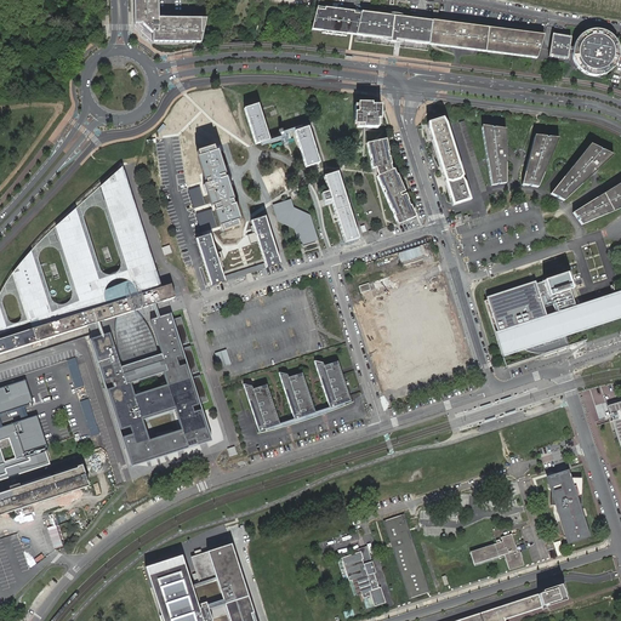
[(132,0),(134,24),(144,24),(151,32),(151,41),(199,43),(205,18),(188,18),(158,18),(157,0),(132,0)]
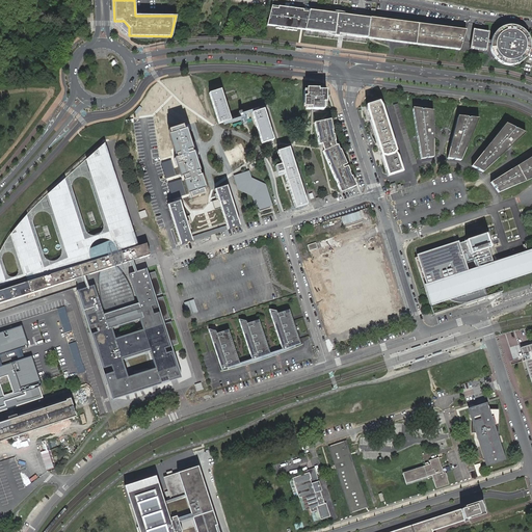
[(303,29),(309,9),(288,6),(289,4),(285,3),(284,6),(271,4),(269,11),(266,22),(266,24),(294,28),(303,29)]
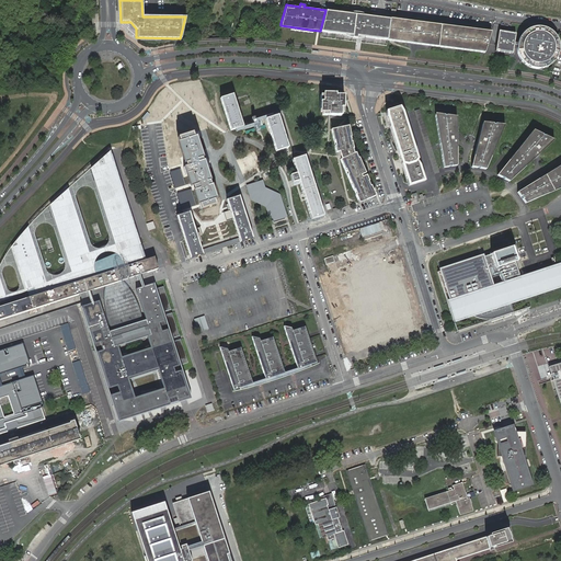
[(382,39),(386,39),(390,19),(386,19),(386,18),(380,18),(366,15),(362,13),(358,12),(355,12),(352,12),(348,13),(333,11),(333,10),(329,10),(325,10),(320,31),(325,32),(325,33),(330,33),(330,32),(343,34),(346,36),(350,37),(354,38),(357,38),(359,38),(365,37),(377,38),(377,39),(382,41),(382,39)]
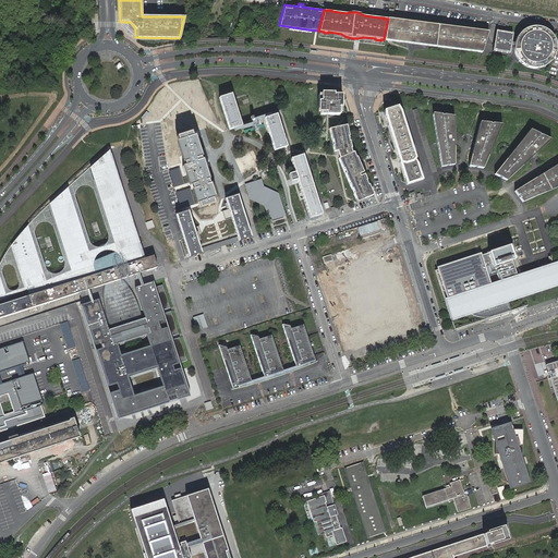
[(488,31),(388,19),(384,39),(384,40),(385,40),(410,44),(482,52),(484,45),(488,31)]
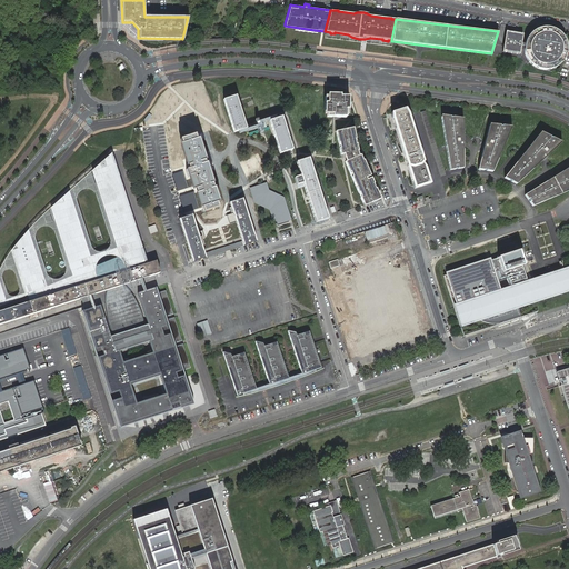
[(526,38),(525,42),(521,42),(522,32),(506,30),(502,47),(501,50),(519,53),(520,45),(523,45),(523,48),(525,52),(526,57),(527,59),(528,60),(529,62),(533,66),(538,68),(541,69),(547,69),(550,68),(552,68),(557,65),(561,60),(565,56),(566,51),(567,48),(566,43),(565,40),(563,37),(562,35),(558,31),(553,28),(549,27),(546,26),(543,27),(539,27),(533,29),(531,31),(528,35),(526,38)]
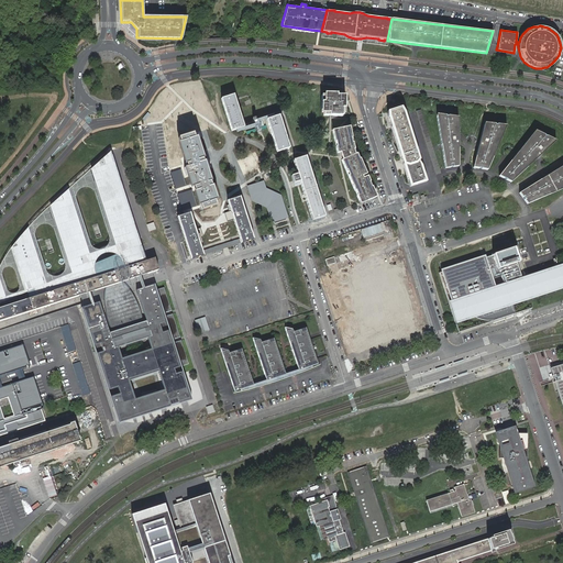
[(330,96),(321,96),(321,108),(323,109),(323,117),(329,117),(330,117),(338,117),(338,114),(345,114),(345,102),(343,102),(343,100),(343,99),(343,95),(330,94),(330,96)]
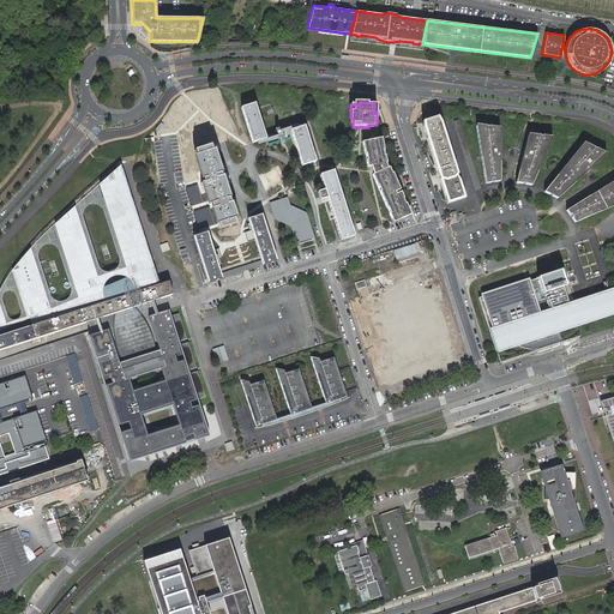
[(265,139),(254,104),(242,108),(253,143),(258,142),(265,139)]
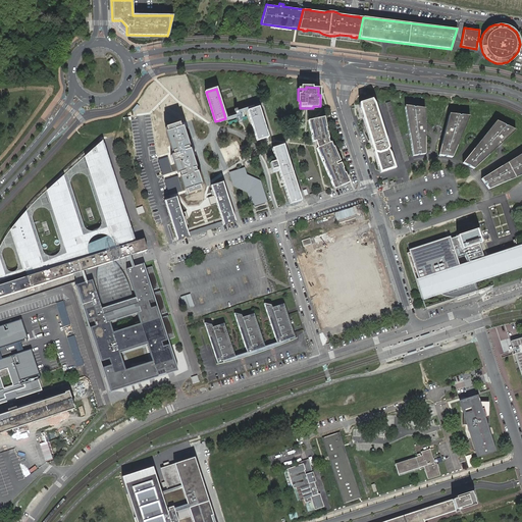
[(374,105),(373,102),(360,107),(382,175),(396,170),(374,105)]
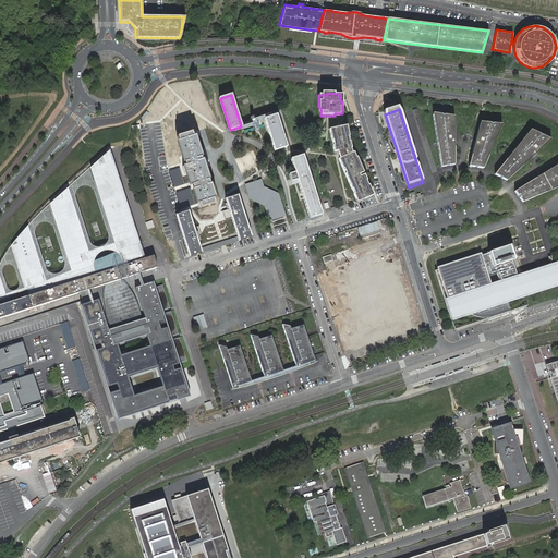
[(438,145),(441,167),(455,165),(455,160),(455,157),(455,154),(455,145),(455,142),(455,141),(455,137),(455,134),(455,132),(455,116),(433,113),(437,143),(438,145)]
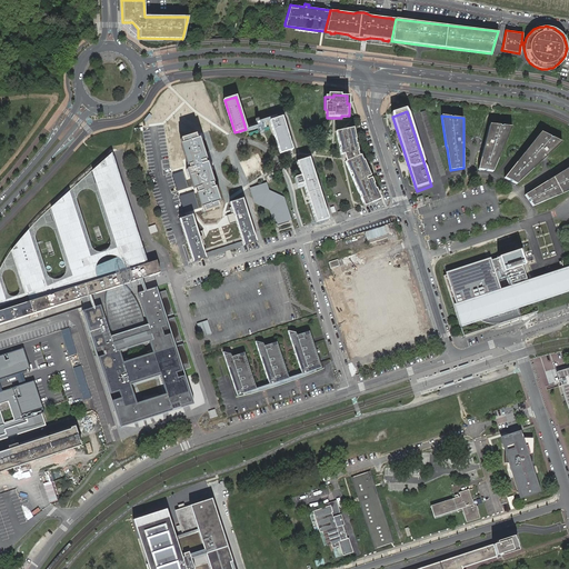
[(293,152),(282,117),(270,121),(272,129),(281,156),(288,153),(293,152)]
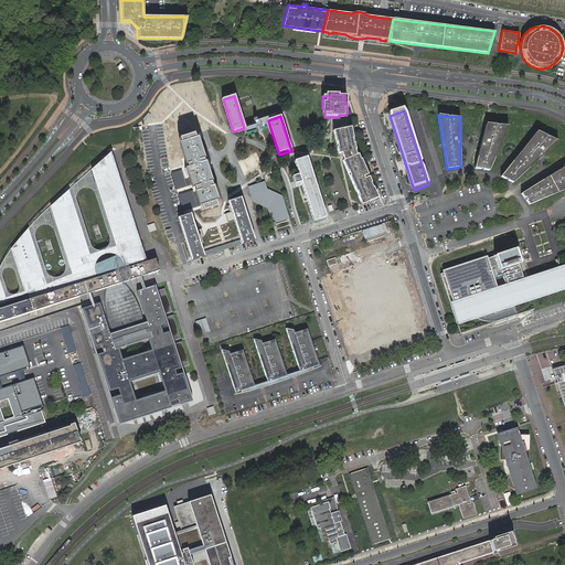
[(480,150),(475,168),(489,170),(508,126),(487,124),(481,145),(481,146),(480,150)]
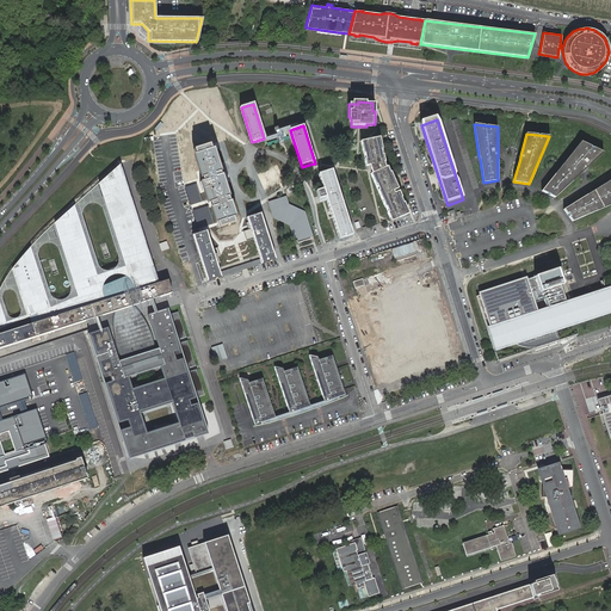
[(387,213),(392,222),(409,214),(403,203),(401,198),(402,197),(399,191),(394,193),(394,191),(399,189),(390,172),(387,167),(386,167),(384,162),(383,155),(382,155),(381,150),(382,150),(380,137),(369,140),(368,140),(360,142),(363,154),(364,154),(365,159),(364,160),(365,167),(370,166),(372,173),(370,174),(386,208),(388,213),(387,213)]
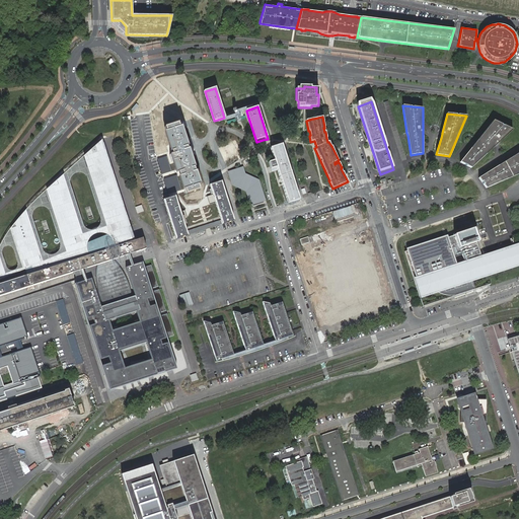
[(472,147),(459,162),(470,168),(494,147),(496,145),(498,143),(512,130),(493,121),(472,146),(472,147)]
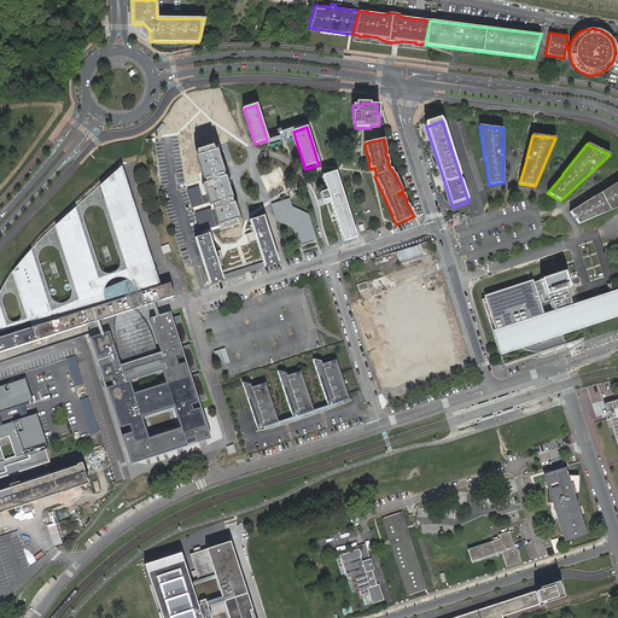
[(243,225),(226,174),(219,147),(198,155),(204,172),(205,178),(214,204),(215,208),(221,225),(223,231),(243,225)]
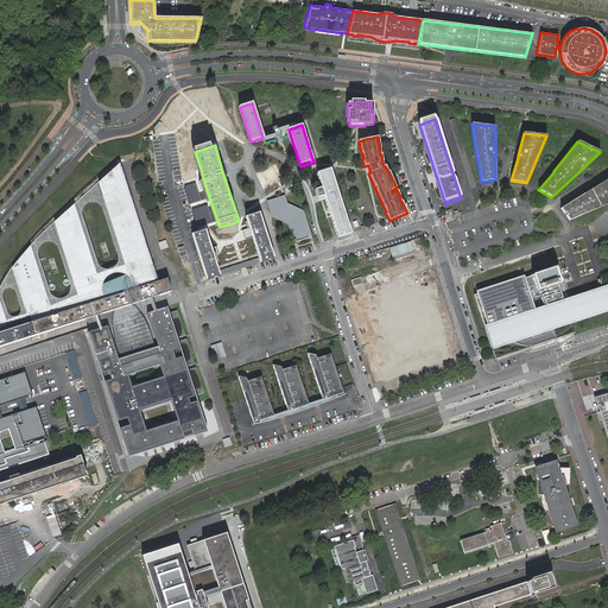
[(29,312),(7,321),(0,298),(0,328),(30,316),(31,321),(32,323),(0,333),(0,347),(89,318),(92,328),(101,324),(101,317),(102,316),(102,324),(112,322),(112,323),(113,339),(116,348),(119,355),(122,360),(127,363),(132,365),(141,363),(146,361),(151,358),(153,346),(153,337),(150,328),(141,315),(134,305),(152,299),(171,293),(168,280),(157,284),(156,279),(120,166),(101,183),(128,274),(100,286),(99,278),(75,204),(56,222),(80,295),(51,306),(31,246),(13,267),(29,312)]
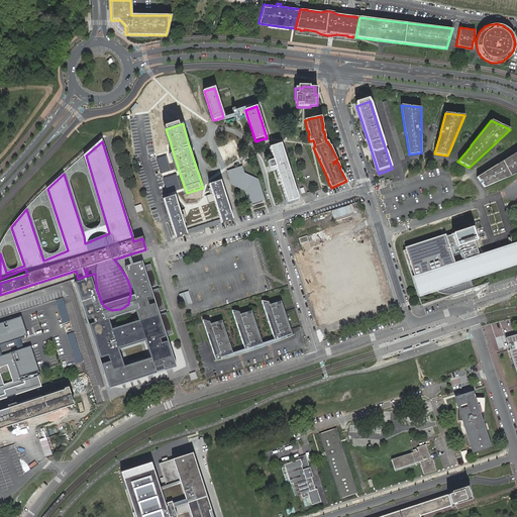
[(292,179),(282,144),(270,147),(274,161),(269,163),(270,166),(271,169),(276,167),(277,170),(280,177),(281,181),(282,183),(282,185),(287,199),(288,203),(299,199),(292,179)]
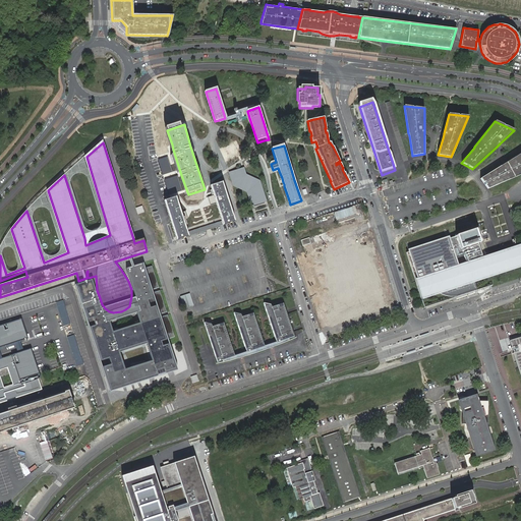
[(482,177),(480,178),(488,189),(520,174),(520,153),(520,154),(504,164),(503,165),(502,166),(482,177)]
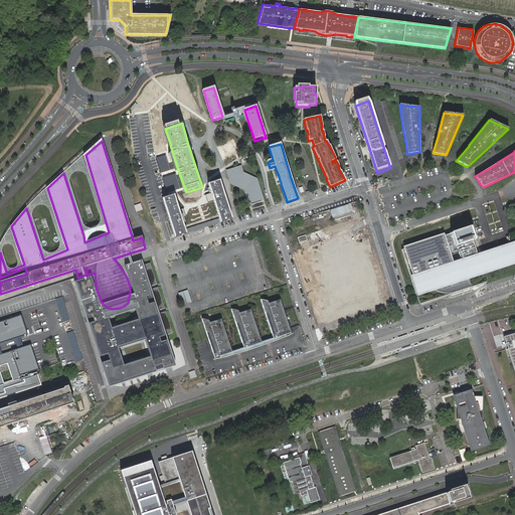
[(166,155),(156,158),(161,173),(170,170),(166,155)]
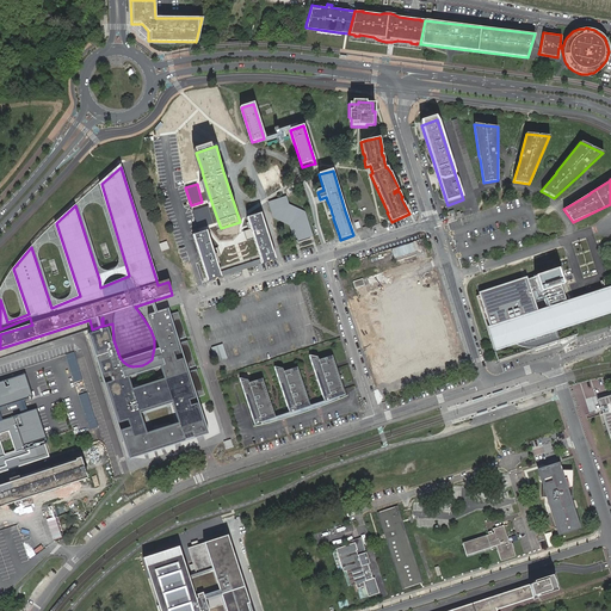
[(290,205),(287,197),(284,198),(271,203),(270,203),(269,203),(275,218),(290,227),(296,242),(306,240),(314,236),(306,213),(290,205)]
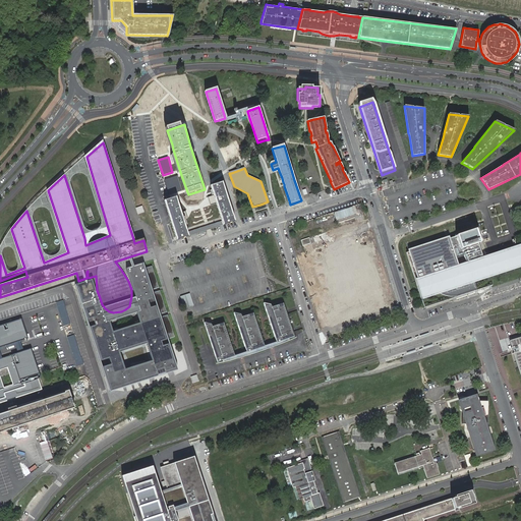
[(177,176),(165,180),(170,195),(182,191),(177,176)]
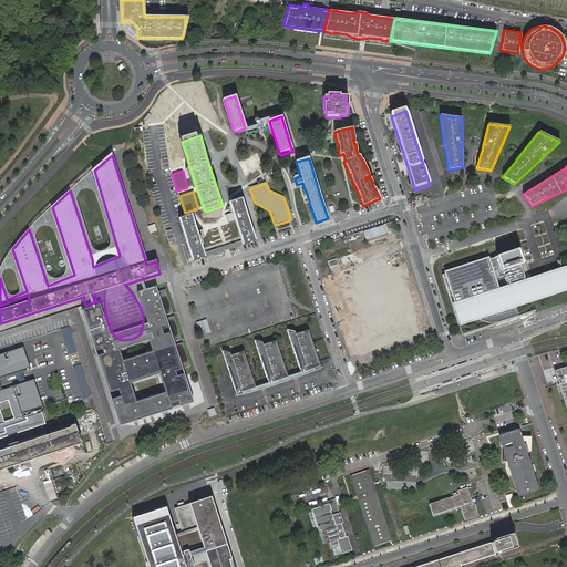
[(229,202),(233,213),(227,215),(228,218),(229,223),(235,220),(236,222),(240,236),(244,245),(256,240),(244,202),(243,197),(229,202)]
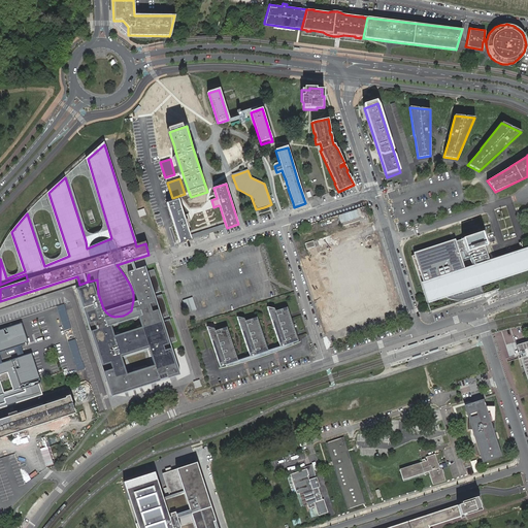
[(178,199),(167,203),(173,224),(179,242),(192,239),(189,231),(187,223),(191,222),(189,218),(188,215),(184,216),(178,199)]
